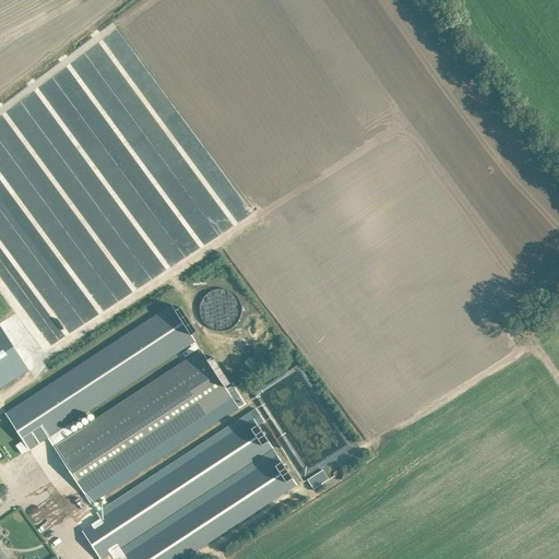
[(171,305),(6,413),(24,441),(16,445),(22,454),(30,450),(31,450),(49,438),(63,429),(69,426),(190,346),(191,347),(181,353),(185,358),(199,348),(195,344),(194,343),(197,342),(191,334),(197,332),(180,308),(176,311),(171,305)]
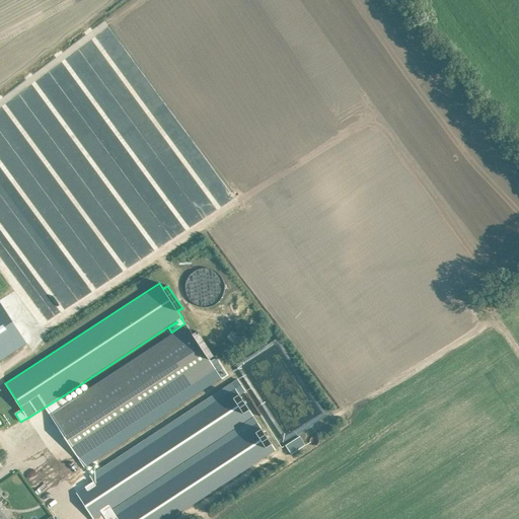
[(0,306),(0,359),(24,343),(0,306)]
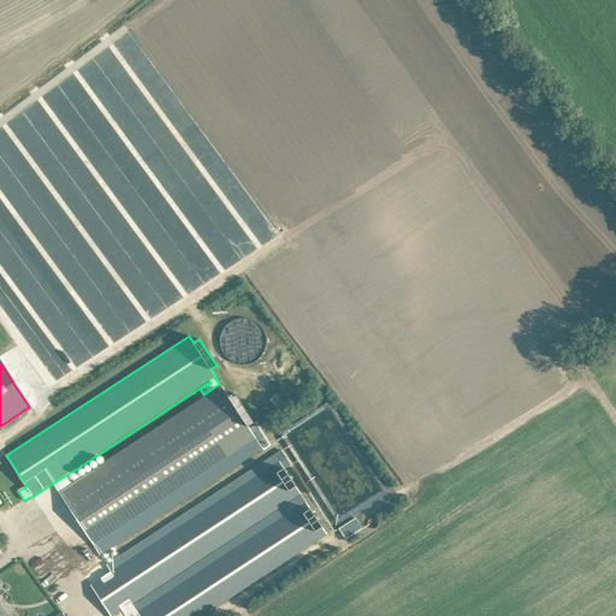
[(70,473),(54,483),(60,491),(59,492),(94,545),(100,555),(262,449),(255,438),(255,437),(248,427),(254,424),(235,394),(229,397),(221,385),(81,478),(75,481),(70,473)]
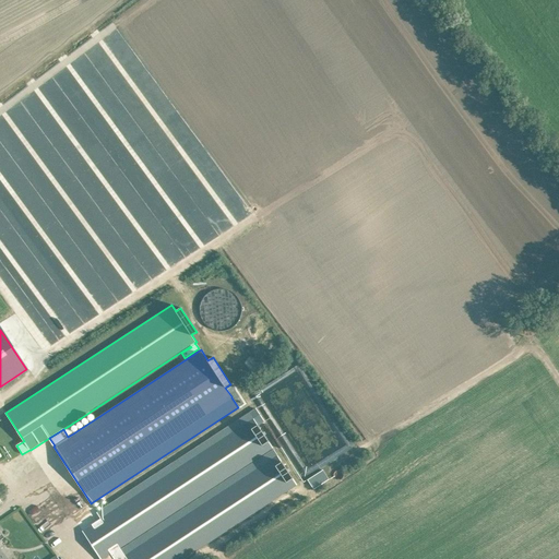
[(100,520),(82,532),(100,558),(105,558),(120,549),(272,449),(258,427),(264,421),(256,408),(96,513),(100,520)]
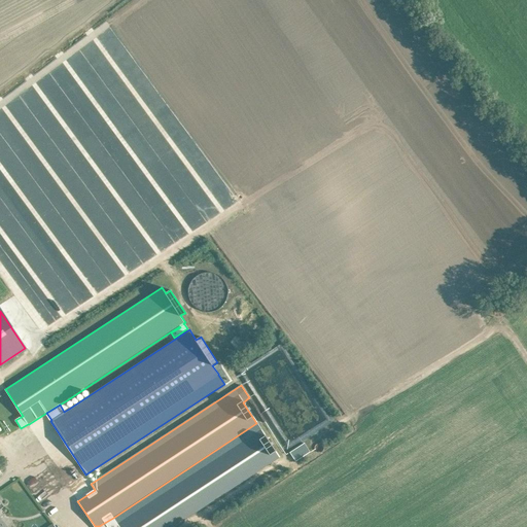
[(113,518),(99,526),(173,526),(280,458),(257,424),(113,518)]
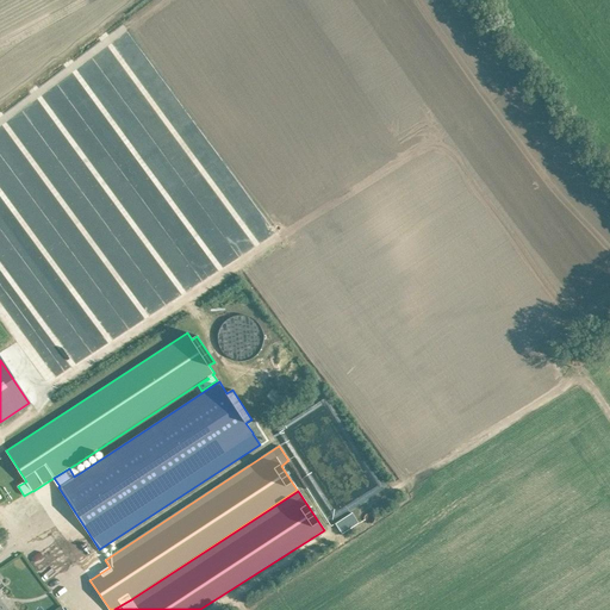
[(352,514),(335,524),(342,534),(359,524),(352,514)]
